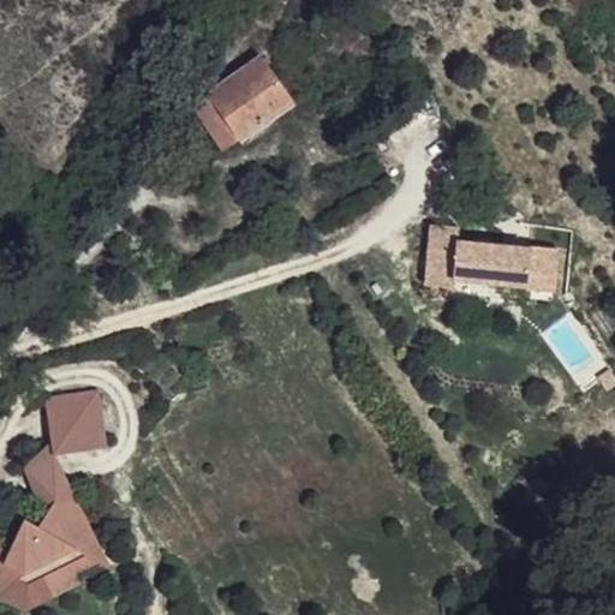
[(261,57),(206,94),(234,138),(291,102),(261,57)]
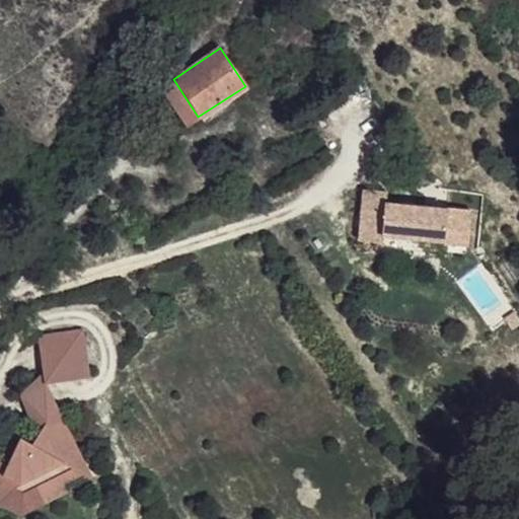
[(173,79),(161,87),(187,125),(198,117),(173,79)]
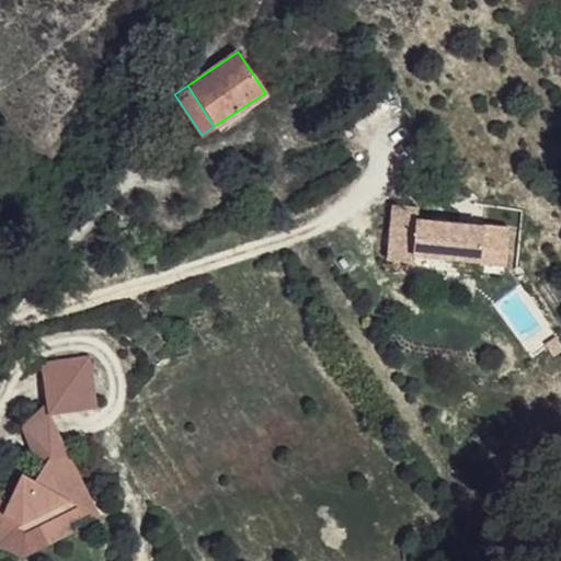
[(418,206),(393,205),(388,261),(413,263),(413,254),(481,261),(480,265),(504,267),(508,226),(484,225),(484,227),(418,220),(418,206)]
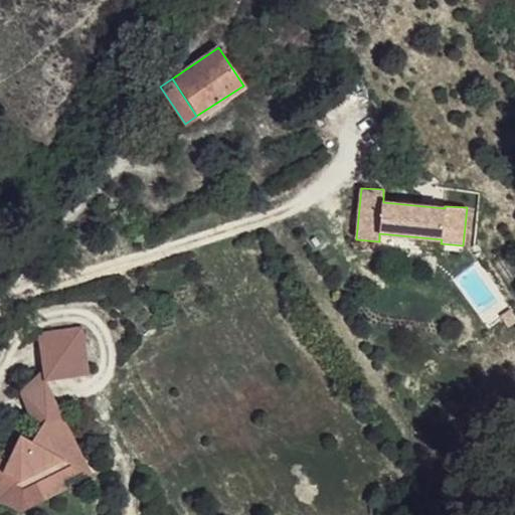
[(82,326),(58,329),(59,335),(56,338),(63,347),(68,355),(71,377),(89,374),(82,326)]
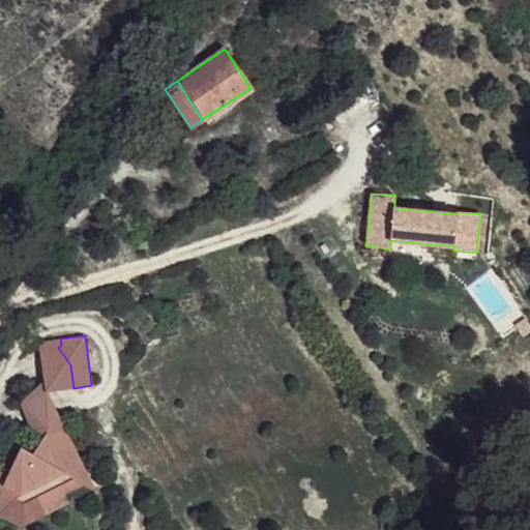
[(60,339),(38,342),(43,380),(45,392),(47,392),(74,388),(70,365),(65,357),(58,348),(61,345),(60,339)]
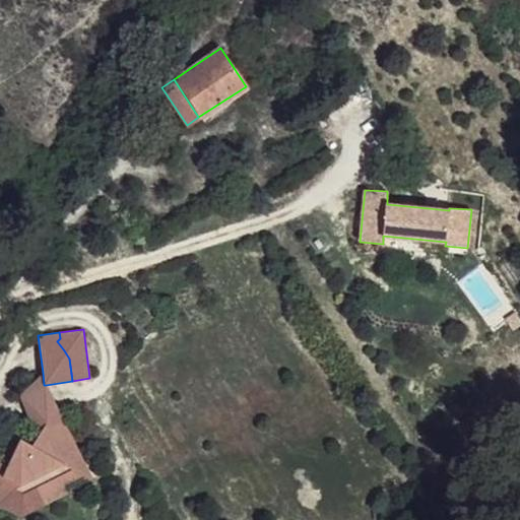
[(63,419),(46,385),(44,385),(43,373),(19,394),(34,432),(42,429),(63,419)]
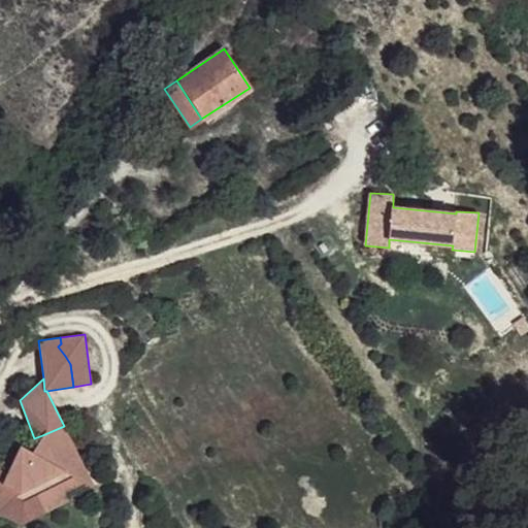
[(0,500),(8,504),(15,497),(24,500),(35,495),(86,469),(64,426),(42,435),(32,452),(20,444),(7,472),(0,469),(0,500)]
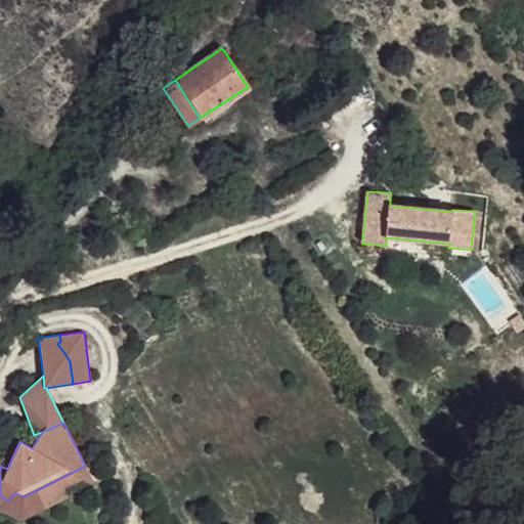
[(0,511),(22,521),(70,497),(64,489),(84,480),(92,484),(93,483),(85,466),(35,491),(39,498),(23,507),(8,500),(0,496),(0,511)]
